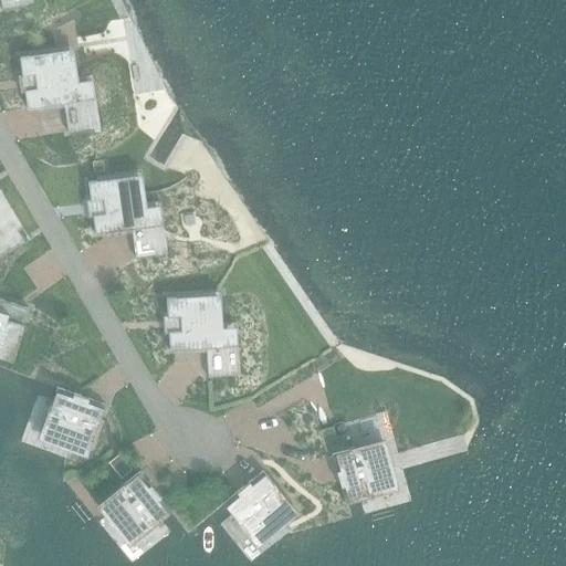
[(95,98),(91,75),(73,79),(70,49),(19,56),(28,109),(63,104),(95,98)]
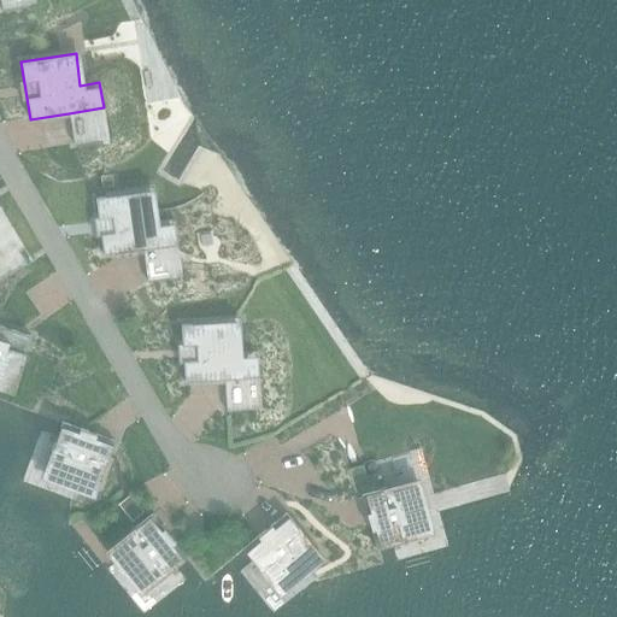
[(154,222),(151,191),(95,198),(104,256),(144,250),(177,245),(174,219),(154,222)]
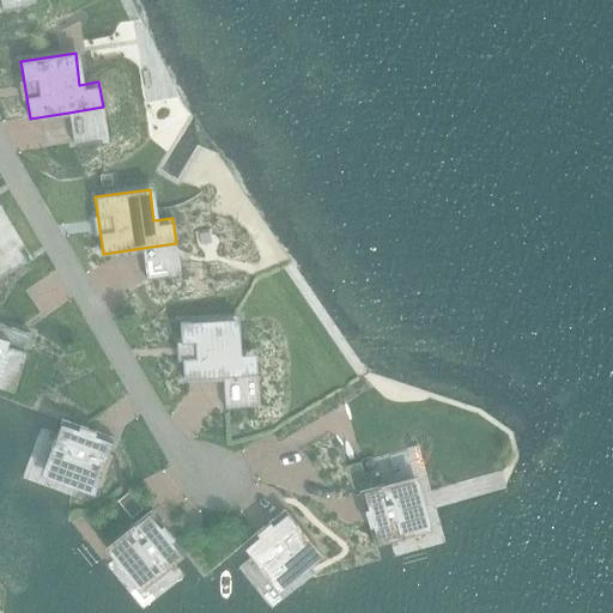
[(0,279),(32,261),(0,206),(0,279)]
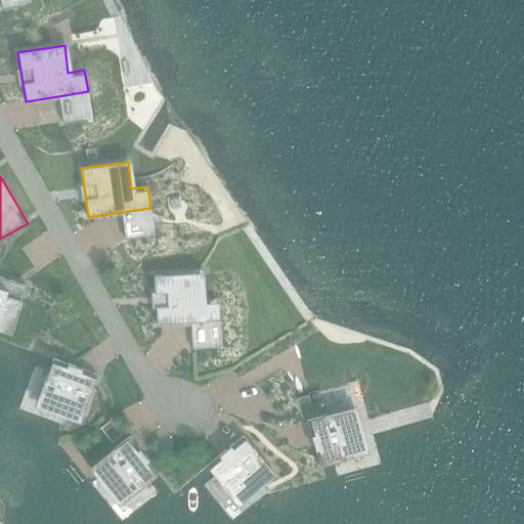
[(220,320),(218,299),(202,300),(201,272),(154,275),(157,324),(190,322),(220,320)]
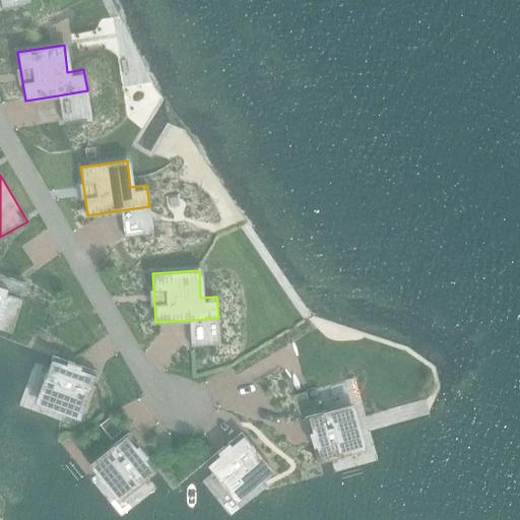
[(11,278),(12,278),(5,275),(4,276),(0,274),(0,324),(11,328),(26,283),(11,278)]
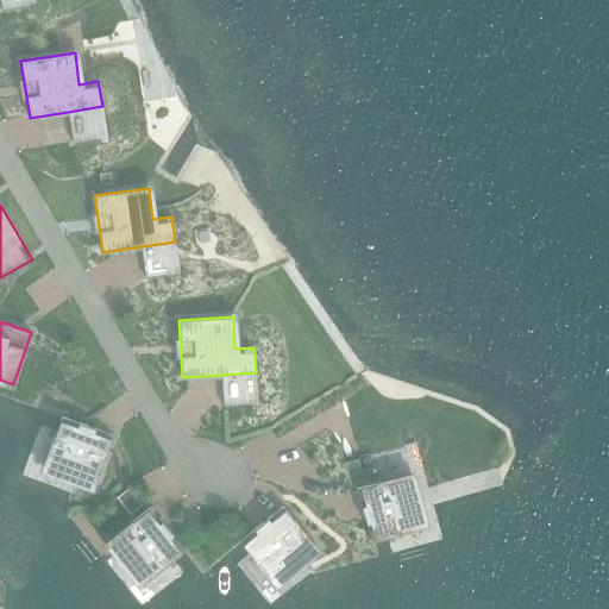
[(55,447),(46,469),(94,487),(104,460),(105,460),(107,452),(113,435),(61,416),(61,419),(56,432),(52,439),(50,446),(55,447)]
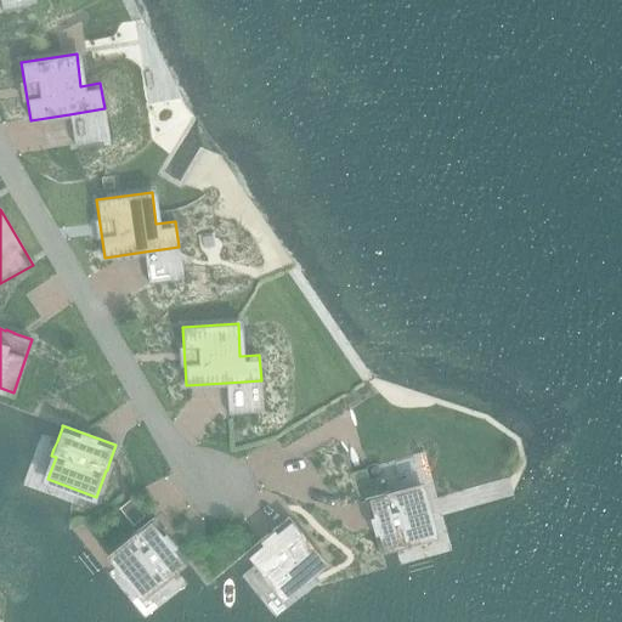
[(382,493),(382,495),(363,499),(379,553),(382,552),(395,548),(403,547),(411,546),(410,541),(433,533),(418,484),(390,492),(390,491),(382,493)]
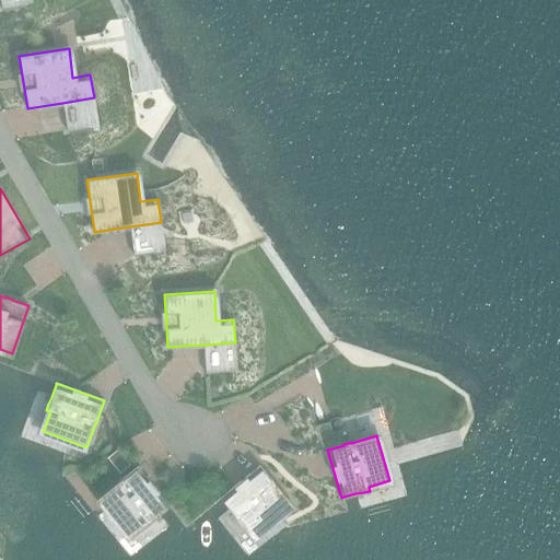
[(126,476),(125,476),(119,480),(119,481),(98,498),(128,534),(144,521),(148,524),(153,520),(152,520),(158,515),(167,506),(170,505),(138,466),(126,476)]
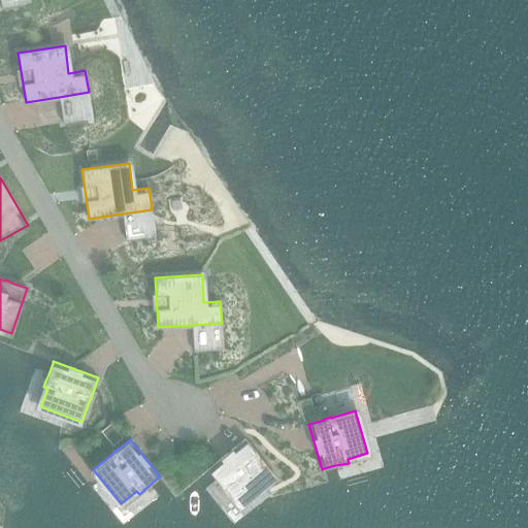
[(240,503),(248,498),(275,476),(260,457),(260,456),(255,451),(245,439),(208,469),(217,480),(222,486),(221,486),(225,491),(228,488),(240,503)]
